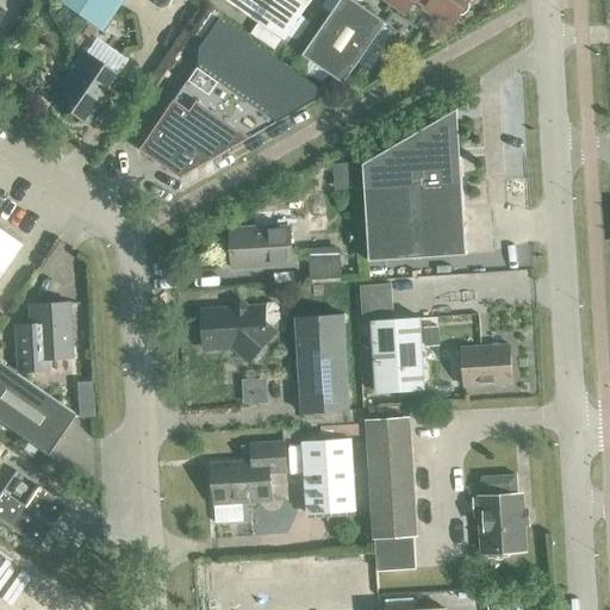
[(56,0),(98,29),(118,0),(56,0)]
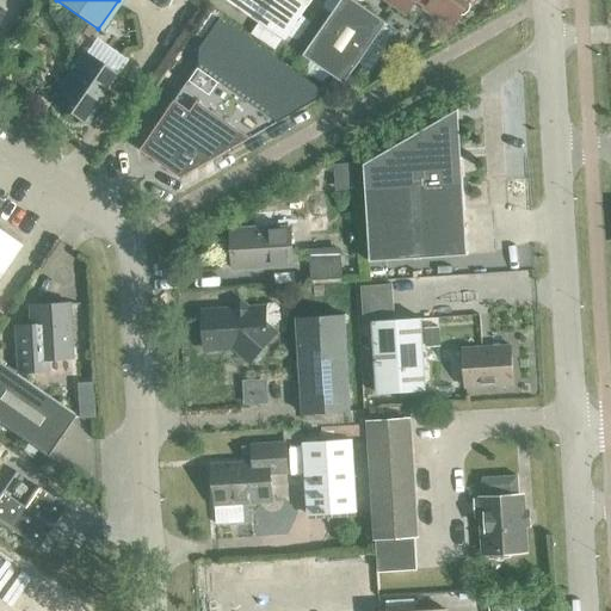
[(223,0),(284,42),(312,0),(223,0)]
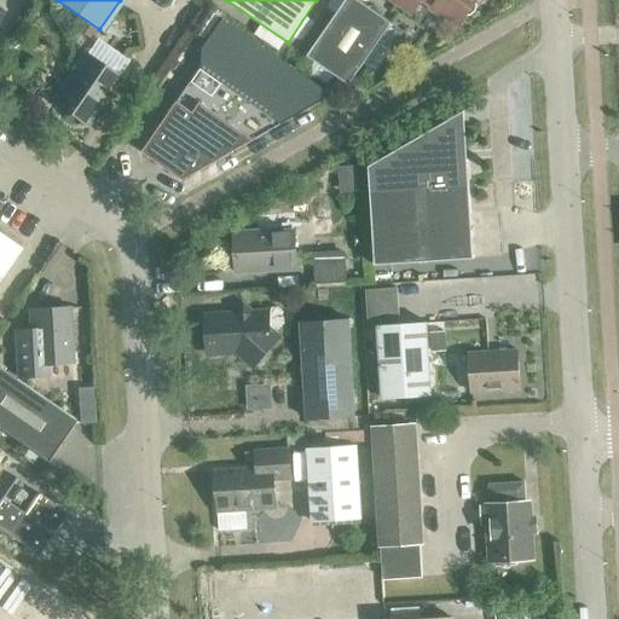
[(357,0),(345,0),(307,56),(348,85),(363,64),(375,73),(404,32),(392,23),(357,0)]
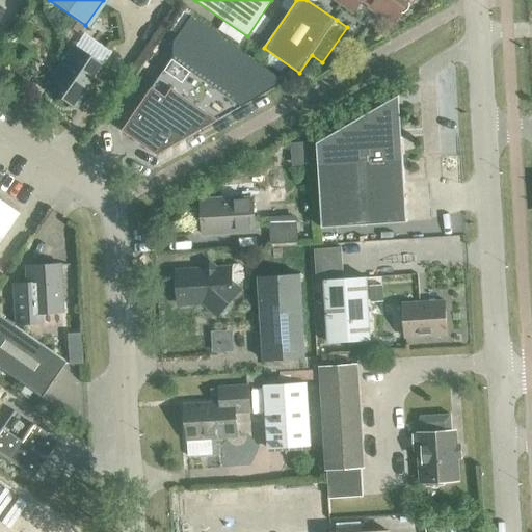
[(336,0),(354,12),(363,0),(370,5),(370,9),(378,16),(382,14),(394,22),(400,14),(403,14),(407,10),(408,5),(407,2),(408,0),(336,0)]
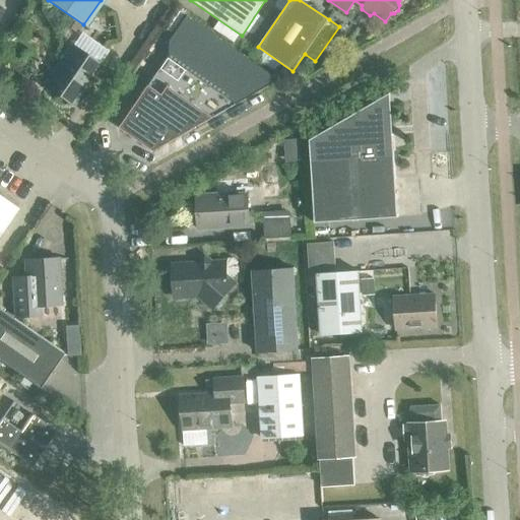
[(168,57),(119,128),(152,151),(278,80),(186,16),(170,41),(168,57)]
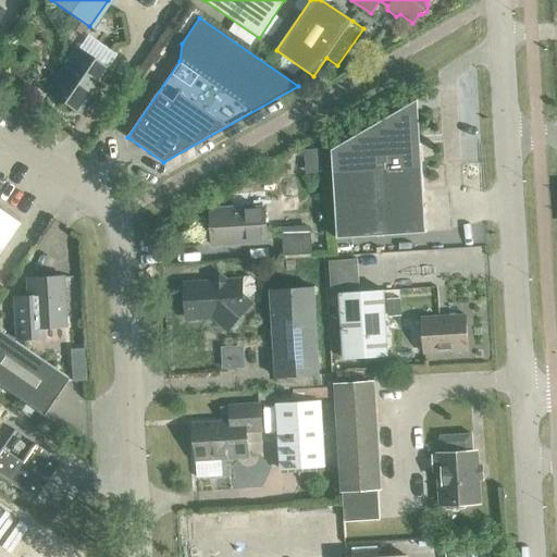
[(47,91),(76,112),(106,70),(76,50),(47,91)]
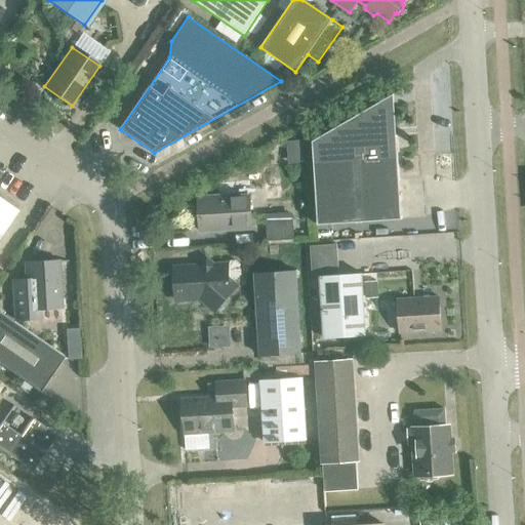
[(312,142),(317,226),(401,219),(393,96),(393,94),(312,142)]
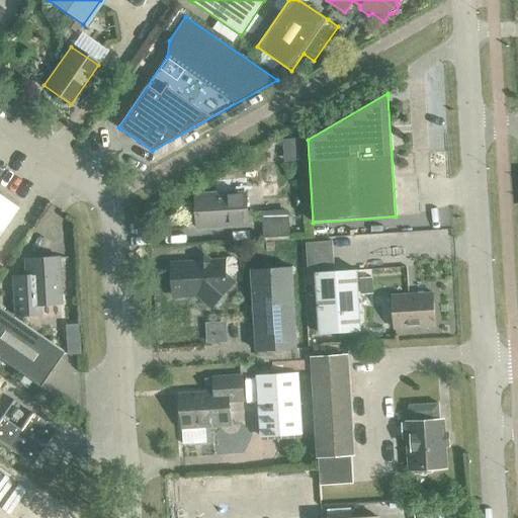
[(297,139),(282,140),(284,162),(299,161),(297,139)]
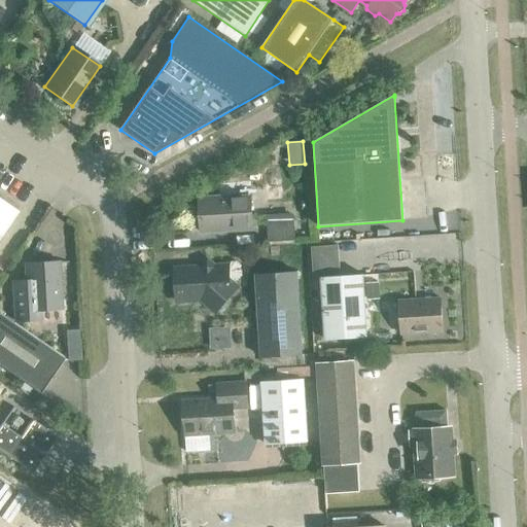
[(199,199),(201,233),(252,230),(249,182),(219,184),(220,197),(199,199)]
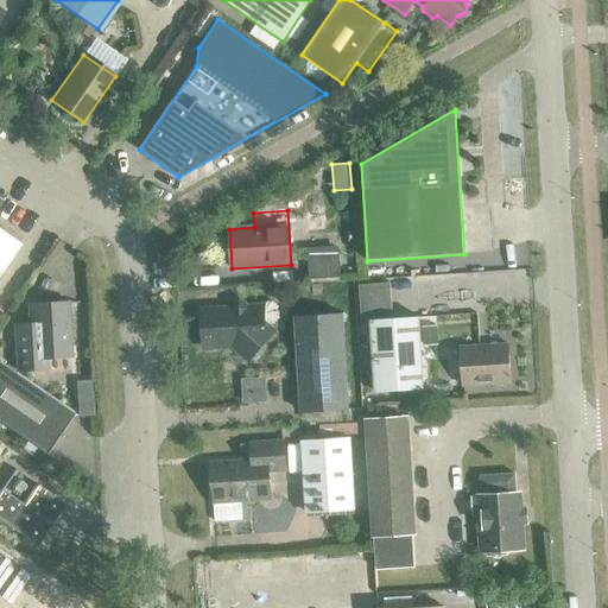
[(0,273),(19,246),(0,232),(0,273)]
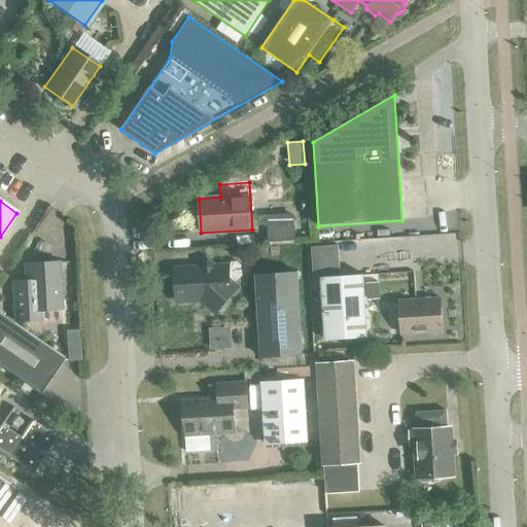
[(266,216),(268,243),(294,241),(293,214),(266,216)]
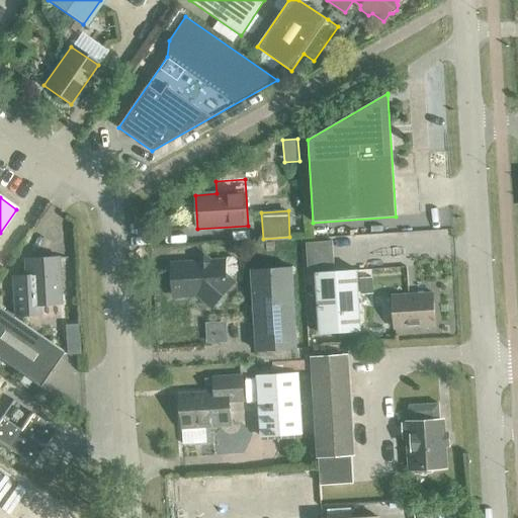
[(332,238),(306,240),(308,269),(334,267),(332,238)]
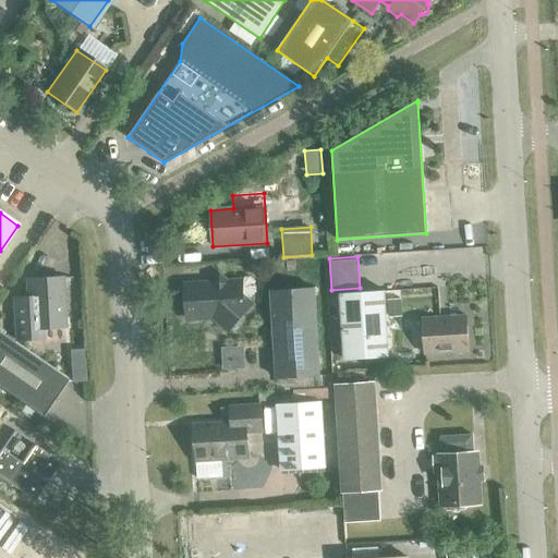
[(184,286),(186,318),(214,317),(228,330),(250,305),(242,299),(241,282),(227,283),(219,277),(213,283),(184,286)]
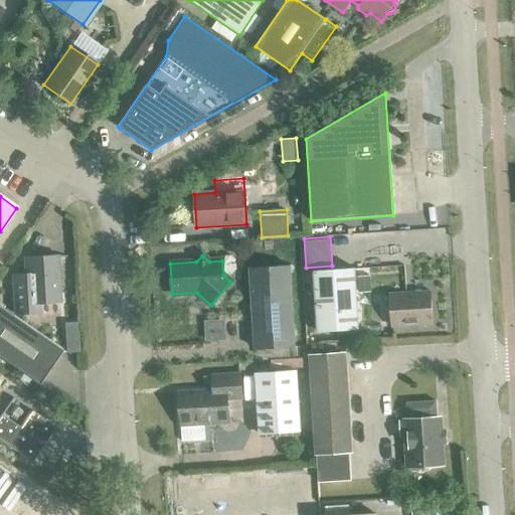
[(58,302),(56,258),(56,256),(24,259),(25,275),(11,276),(13,314),(39,312),(38,303),(58,302)]
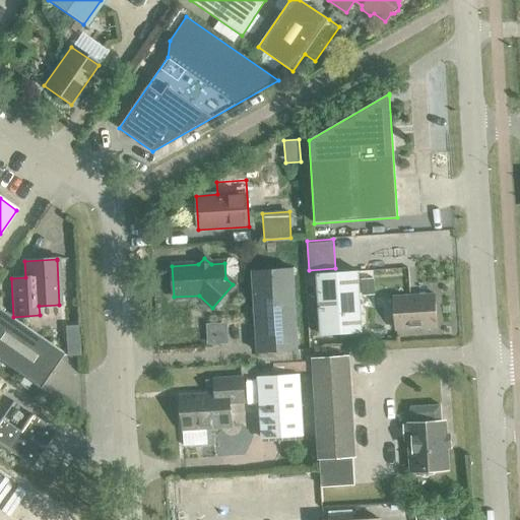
[(252,271),(257,352),(298,350),(293,269),(252,271)]
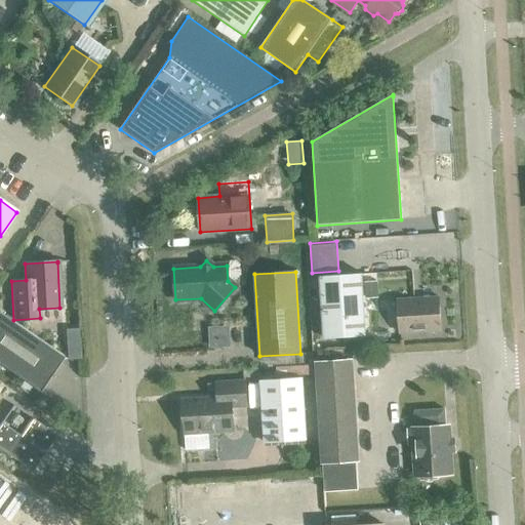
[(320,277),(323,338),(365,336),(361,274),(320,277)]
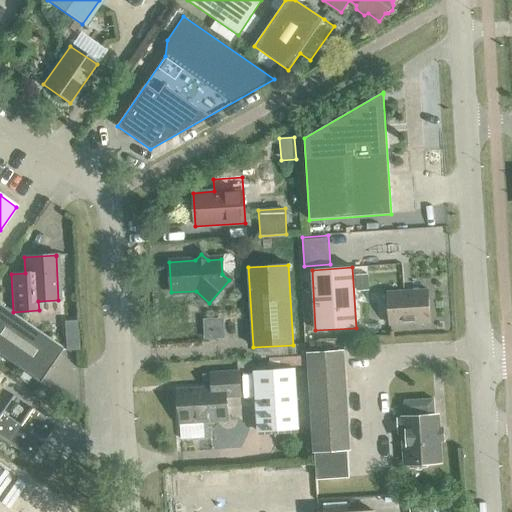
[(387,292),(389,325),(430,323),(427,290),(387,292)]
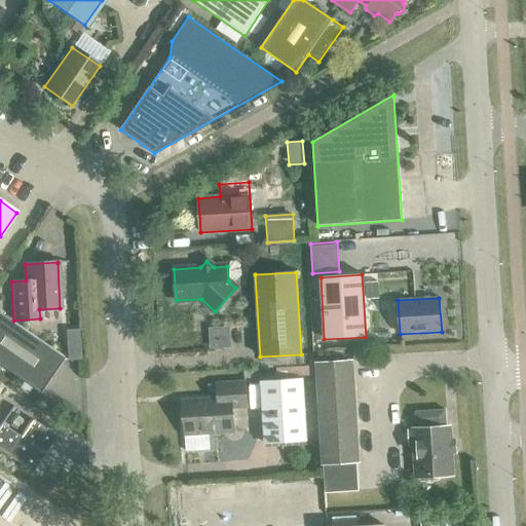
[(0,366),(39,392),(63,358),(0,314),(0,366)]
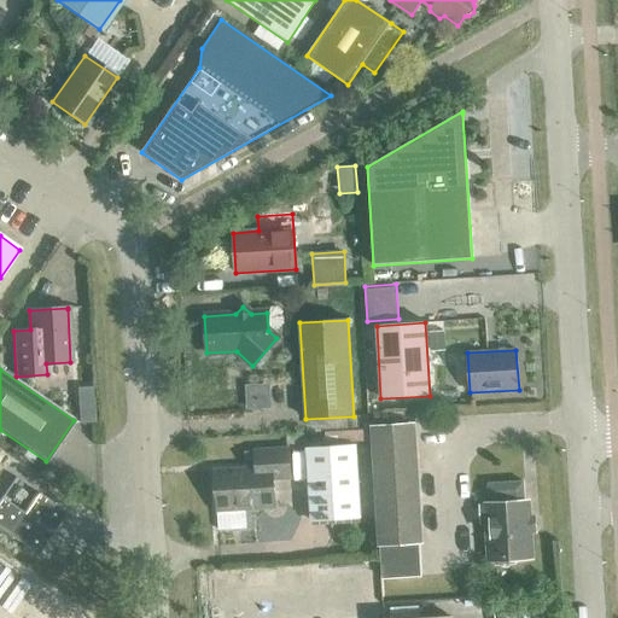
[(269,390),(245,392),(246,412),(270,409),(269,390)]
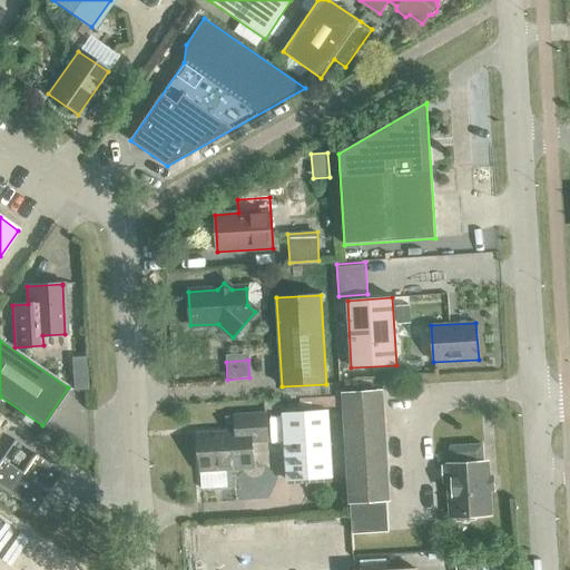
[(344,394),(351,502),(386,500),(380,392),(344,394)]
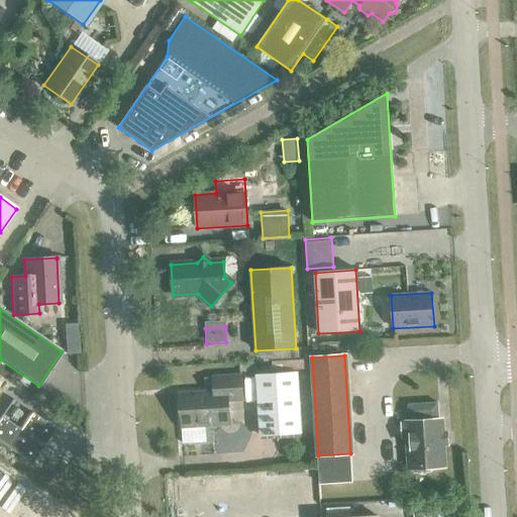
[(255,375),(260,436),(301,433),(297,372),(255,375)]
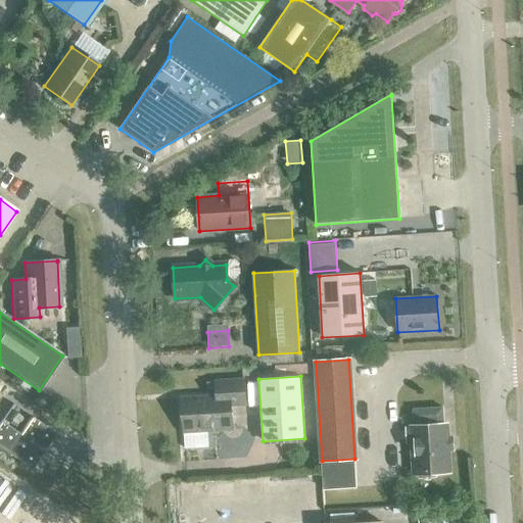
[(207,431),(215,437),(232,417),(231,406),(245,405),(244,380),(216,382),(216,396),(181,398),(183,432),(207,431)]
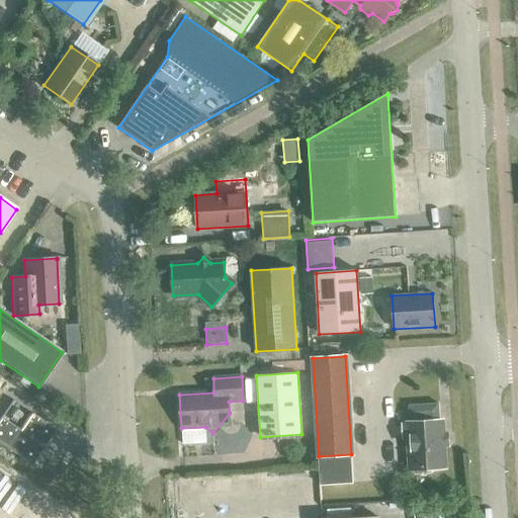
[(0,517),(0,511),(10,517),(68,517),(0,470),(0,385),(3,381),(0,378),(0,517)]
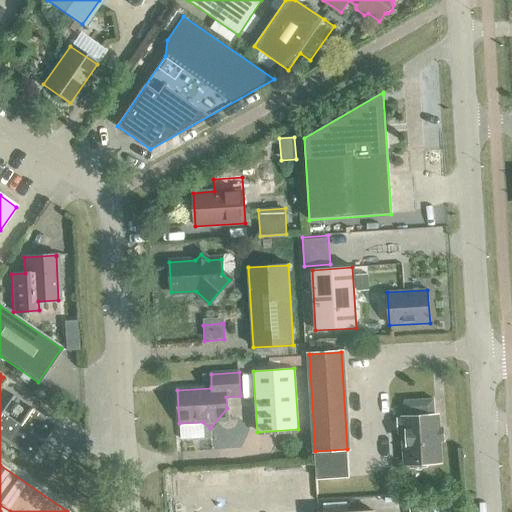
[(0,412),(0,439),(30,460),(54,425),(12,395),(0,412)]
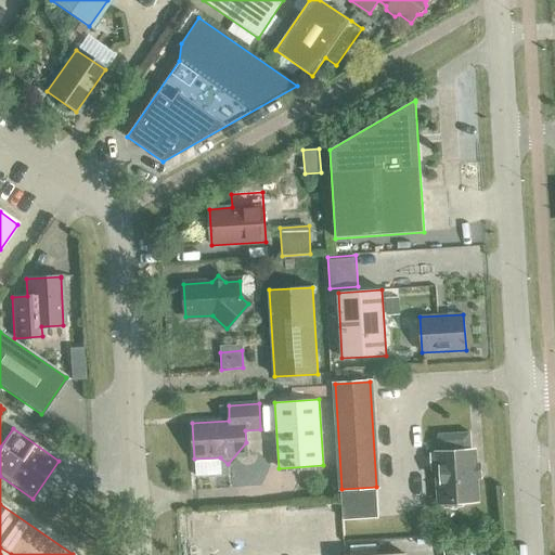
[(461,498),(465,502),(473,502),(478,495),(477,489),(475,487),(472,451),(470,451),(469,433),(438,435),(439,453),(437,453),(440,499),(461,498)]
